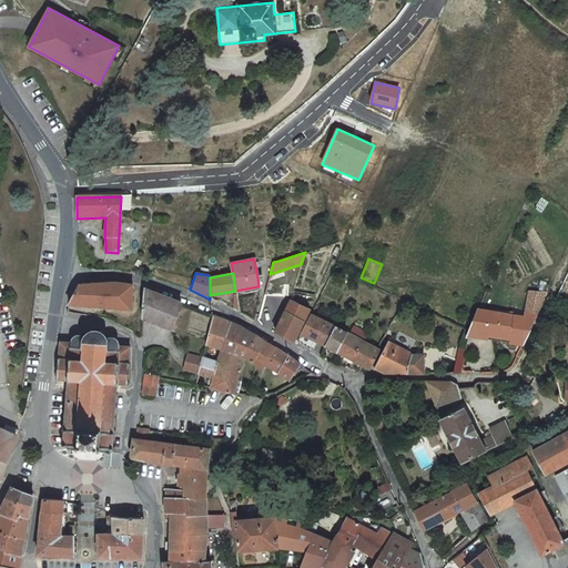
[(73,296),(69,305),(129,311),(132,286),(130,285),(121,284),(114,284),(113,284),(108,284),(95,284),(79,285),(73,296)]
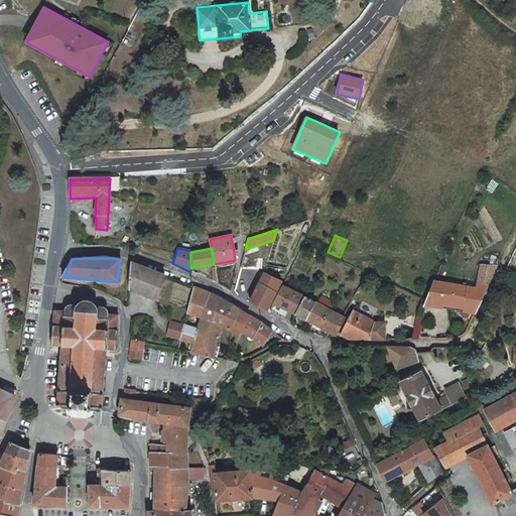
[(162,276),(130,264),(128,288),(155,299),(165,277),(162,276)]
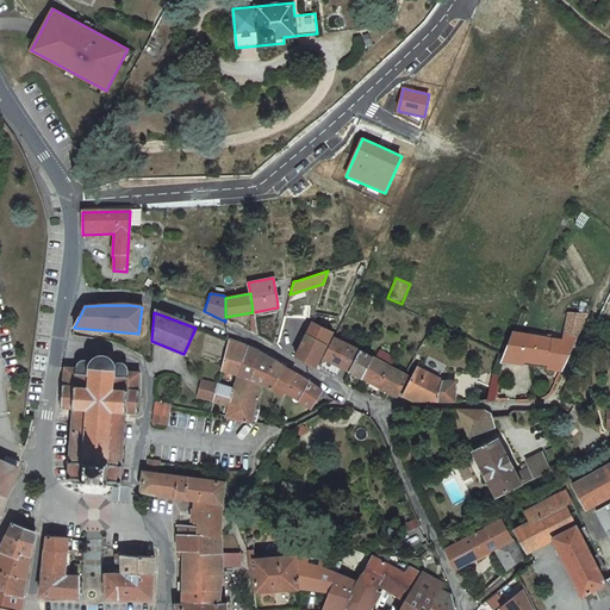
[(586,321),(589,315),(573,313),(566,334),(578,337),(586,321)]
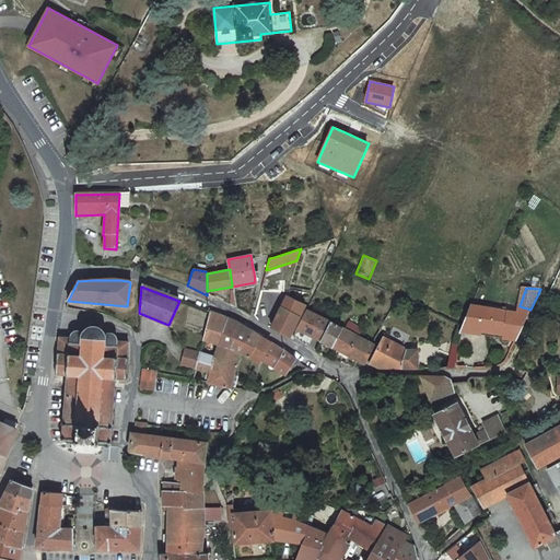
[(279,311),(272,328),(290,338),(305,305),(286,296),(288,290),(281,290),(260,290),(256,310),(279,311)]
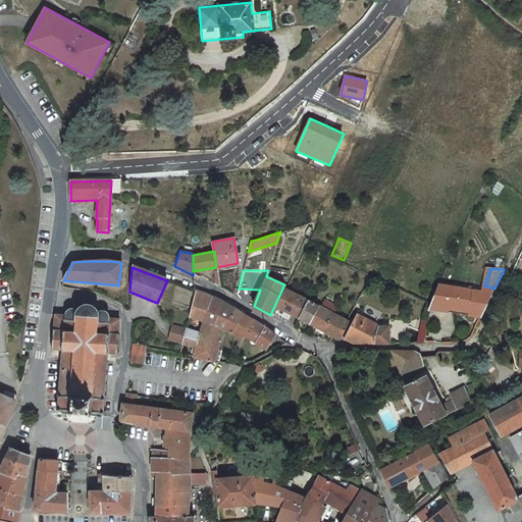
[(433,305),(432,309),(449,312),(450,308),(483,314),(488,302),(493,292),(494,289),(484,285),(482,291),(439,284),(433,305)]
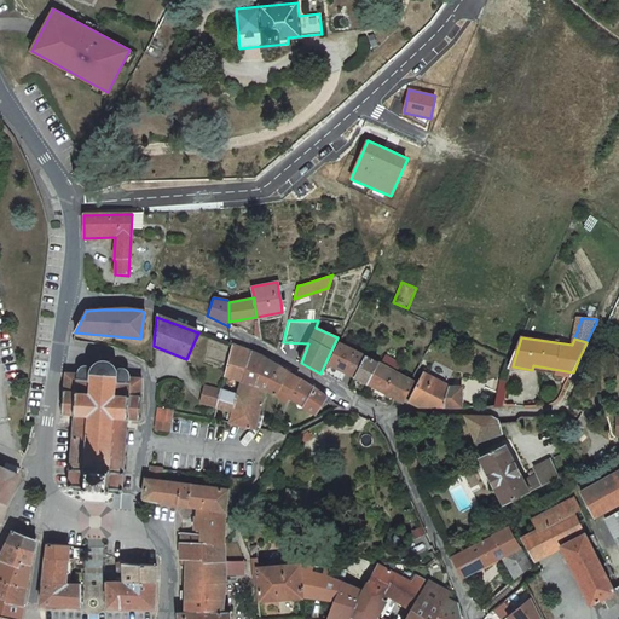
[(357,379),(366,358),(339,343),(329,364),(357,379)]
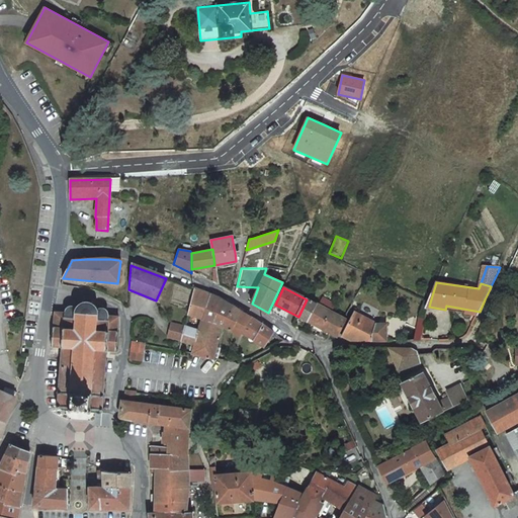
[(200,291),(194,288),(190,305),(187,315),(195,318),(199,320),(202,321),(203,317),(205,309),(210,295),(200,291)]
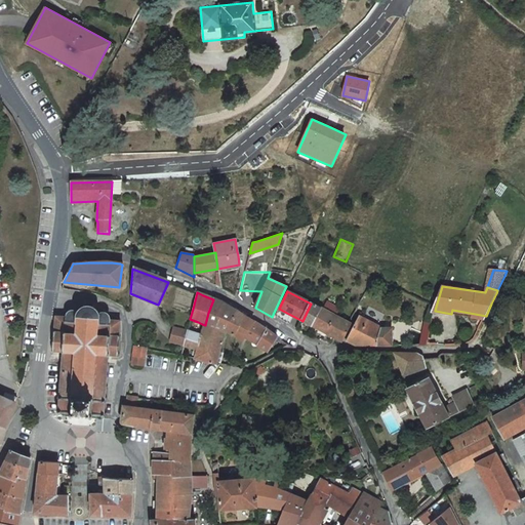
[(232,332),(234,332),(239,333),(246,316),(245,315),(243,314),(239,312),(234,309),(229,307),(224,304),(218,301),(213,299),(208,313),(206,321),(205,325),(216,328),(221,329),(226,330),(232,332)]
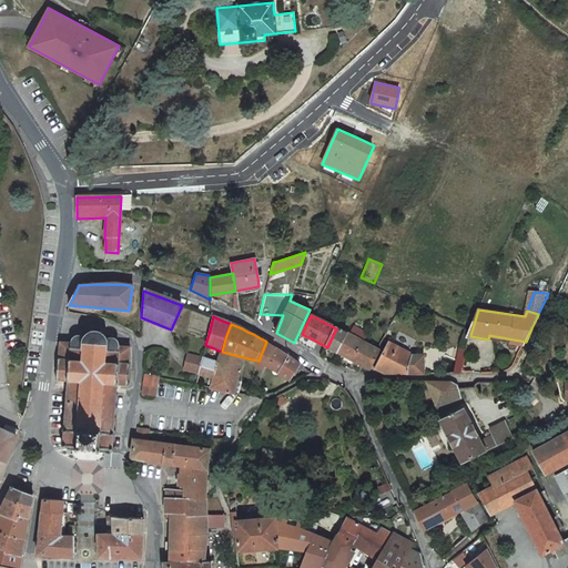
[(327,347),(337,353),(346,334),(336,328),(327,347)]
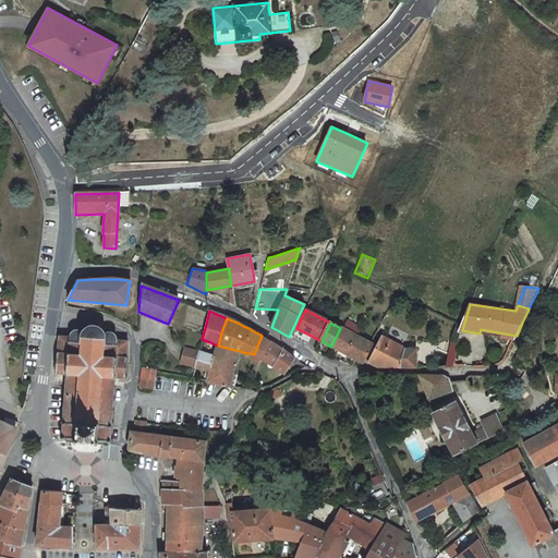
[(69,337),(59,336),(58,351),(55,350),(55,354),(58,355),(57,370),(55,370),(55,375),(59,375),(59,373),(65,374),(64,385),(62,384),(61,387),(64,388),(64,397),(61,397),(61,400),(64,400),(63,409),(60,409),(60,412),(63,412),(62,421),(59,421),(59,426),(62,426),(62,434),(59,434),(58,438),(61,438),(61,440),(64,440),(64,438),(73,439),(73,441),(76,441),(76,439),(97,440),(97,444),(99,444),(100,440),(108,441),(108,444),(111,445),(111,441),(113,441),(113,438),(111,438),(111,431),(114,431),(114,425),(112,425),(112,415),(114,416),(114,412),(112,412),(113,404),(116,404),(116,400),(113,400),(113,391),(117,391),(117,388),(114,388),(114,377),(122,377),(122,379),(126,379),(126,375),(124,375),(125,360),(128,361),(129,356),(125,356),(126,342),(118,341),(119,338),(116,338),(116,337),(114,335),(112,334),(110,332),(108,332),(107,331),(106,330),(104,329),(101,328),(101,326),(99,325),(99,327),(91,326),(91,324),(87,324),(87,326),(86,326),(84,327),(83,328),(81,330),(76,330),(72,335),(69,334),(69,337)]
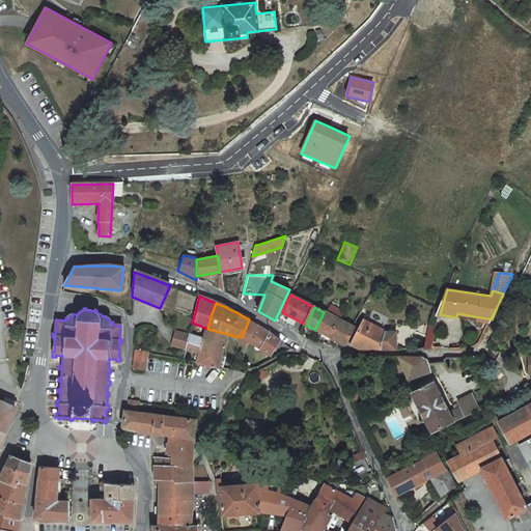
[(324,312),(315,330),(330,337),(338,319),(324,312)]
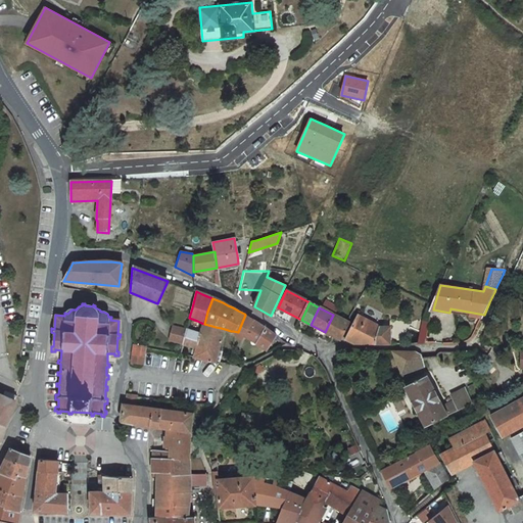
[(249,317),(245,315),(238,332),(244,336),(253,319),(249,317)]
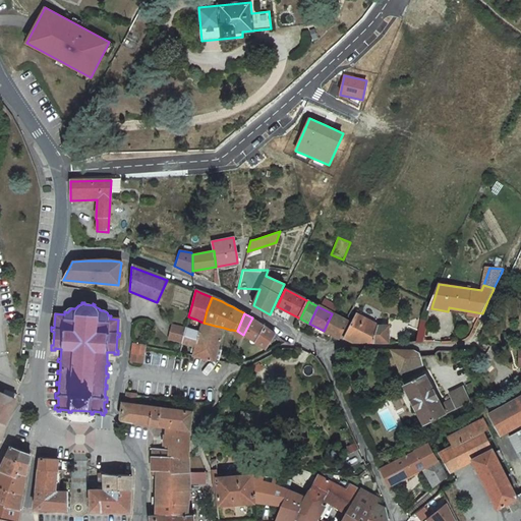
[(332,313),(324,331),(340,339),(348,323),(332,313)]
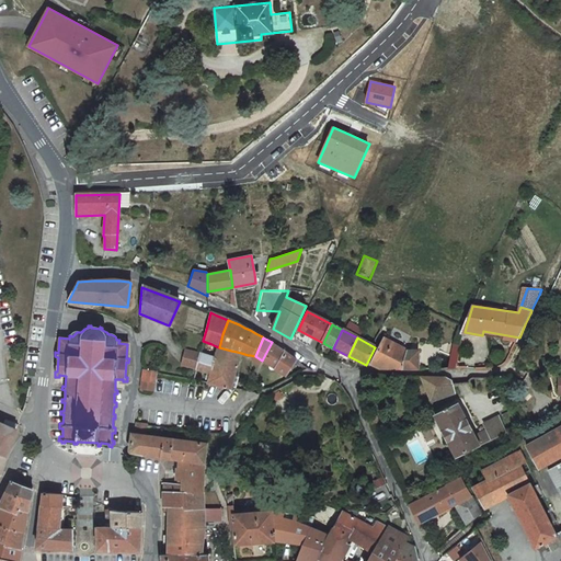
[(370,364),(379,369),(403,369),(419,370),(418,352),(409,351),(384,338),(370,364)]
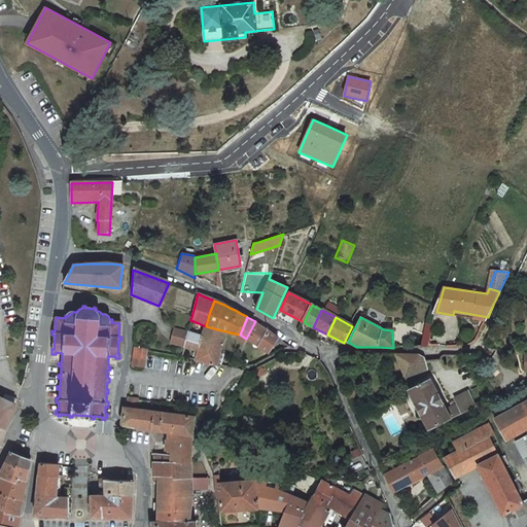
[(252,343),(262,326),(259,324),(255,321),(246,339),(252,343)]
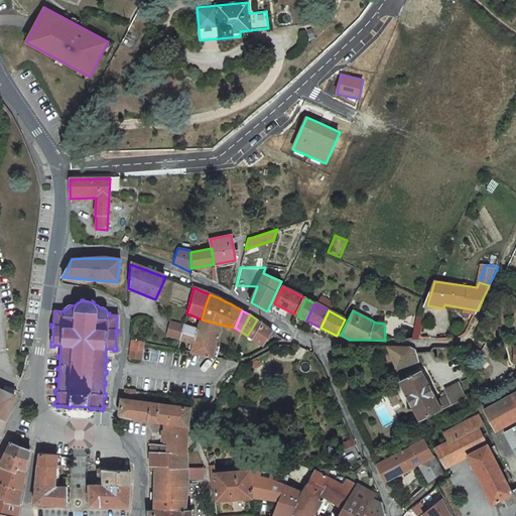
[(202,319),(199,329),(183,325),(181,334),(180,338),(195,342),(191,351),(207,354),(213,355),(222,325),(218,324),(213,323),(202,319)]
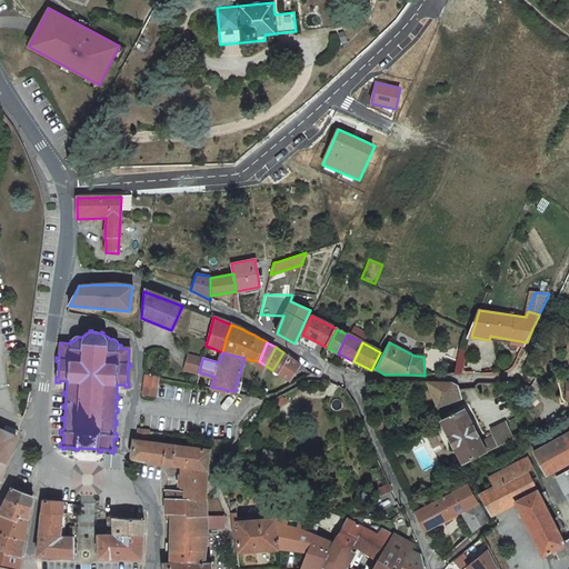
[(288,355),(283,352),(272,370),(289,381),(301,365),(299,363),(293,359),(288,355)]
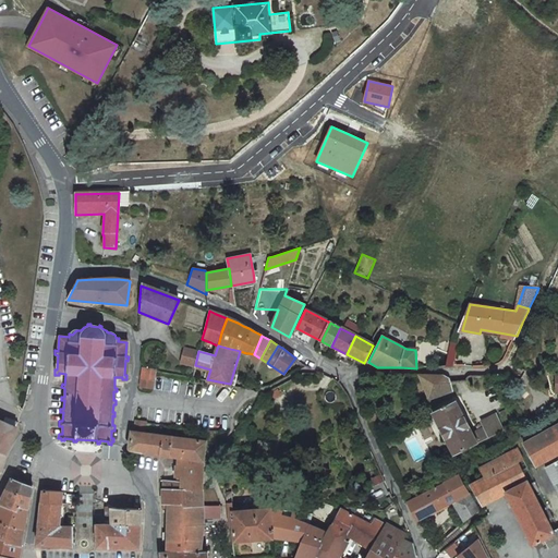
[(196,361),(198,351),(185,348),(181,362),(195,365),(196,361)]
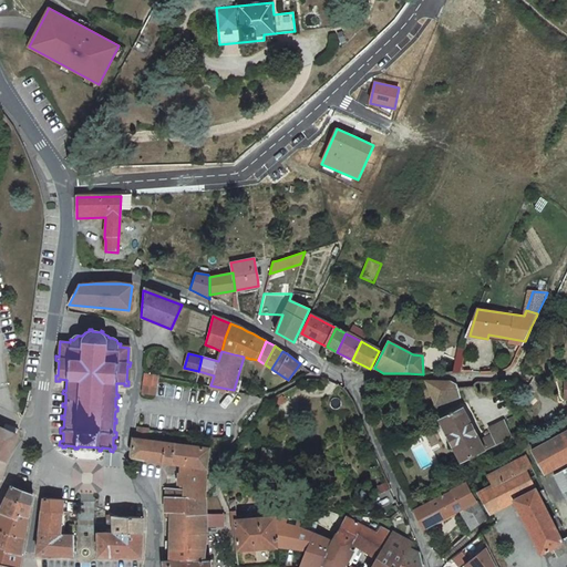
[(443,381),(425,381),(436,405),(461,397),(457,381),(453,381),(443,381)]
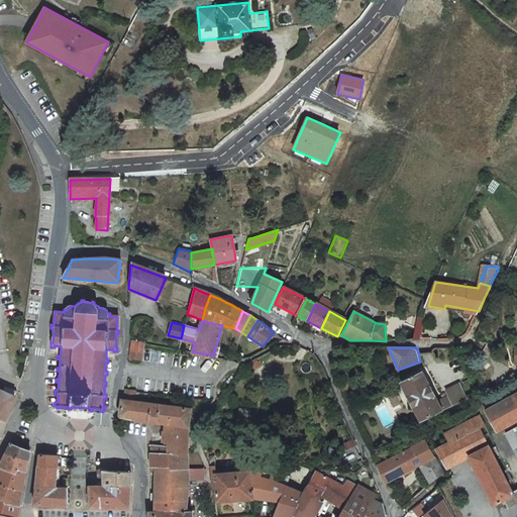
[(141,359),(142,351),(138,350),(138,354),(133,353),(133,357),(141,359)]
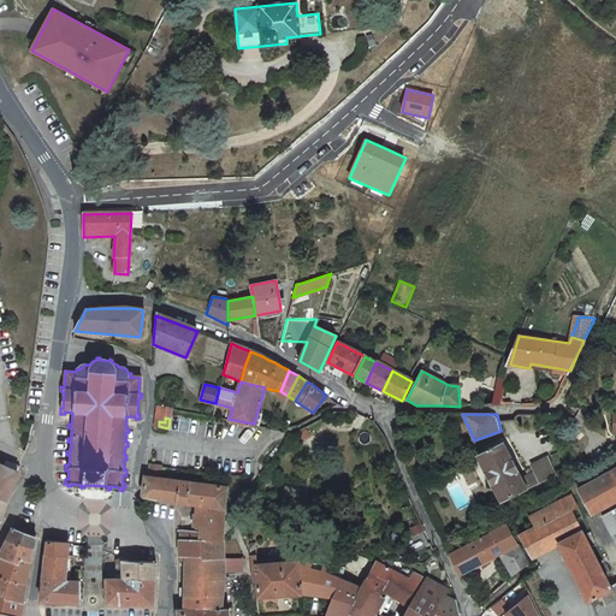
[(499,502),(555,475),(546,460),(531,467),(534,475),(521,480),(504,444),(493,449),(493,448),(489,450),(489,451),(478,457),(499,502)]
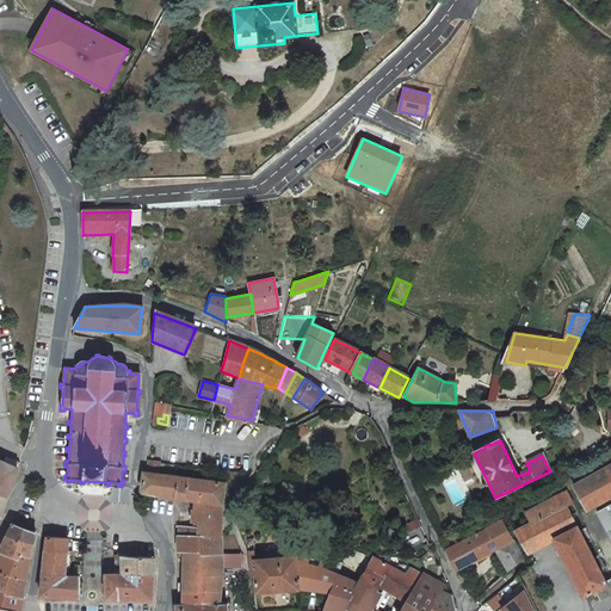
[(7,457),(6,462),(18,467),(19,463),(7,457)]
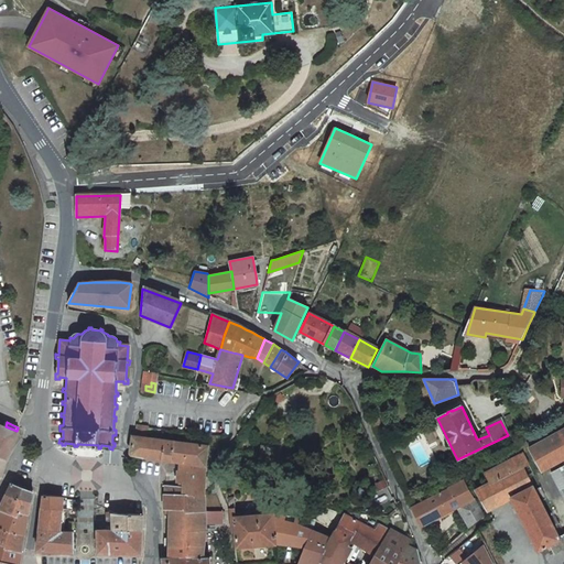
[(0,456),(6,459),(17,431),(6,426),(0,423),(0,456)]
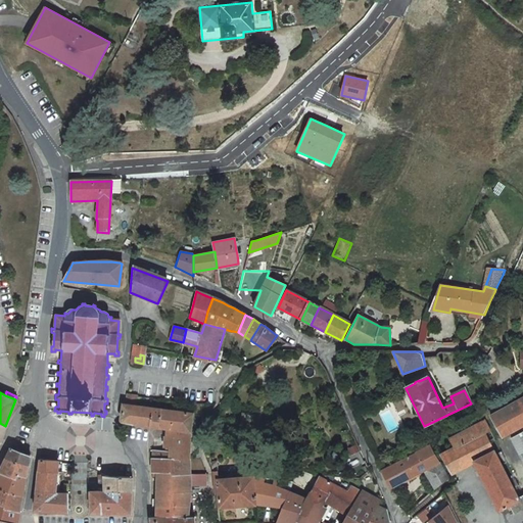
[(171,447),(171,452),(170,458),(190,460),(190,454),(190,435),(191,433),(191,430),(193,422),(194,411),(137,405),(138,394),(127,392),(126,403),(124,402),(121,421),(123,423),(137,425),(158,427),(168,428),(173,429),(172,436),(171,447)]
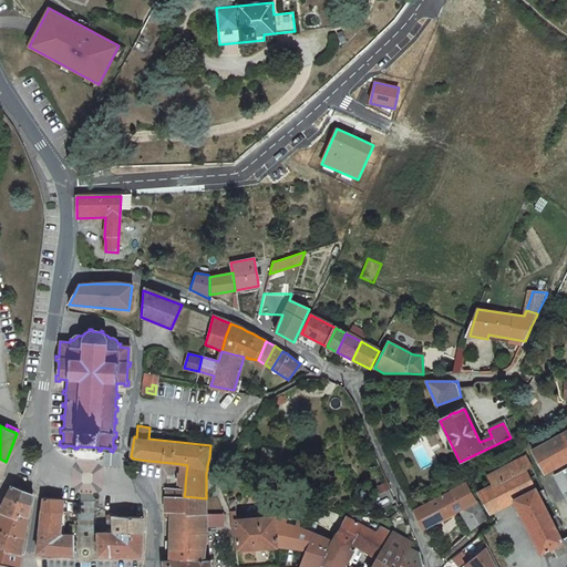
[(566,432),(532,452),(544,475),(566,463),(566,432)]
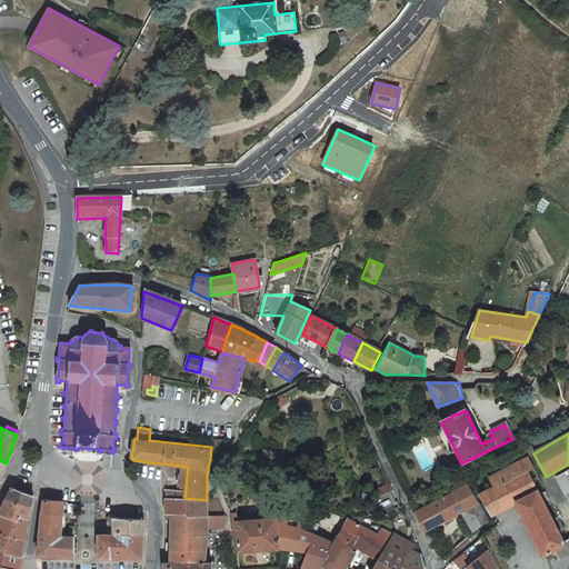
[(489,476),(496,488),(503,483),(515,505),(541,557),(555,550),(559,559),(568,553),(568,541),(563,546),(526,471),(532,467),(527,457),(489,476)]
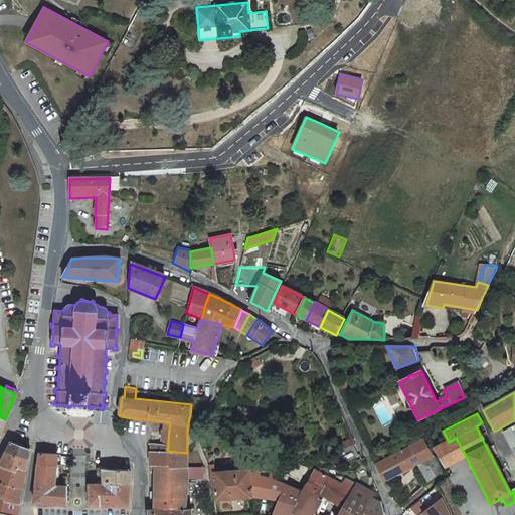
[(514,424),(503,432),(505,436),(509,444),(514,453),(514,424)]
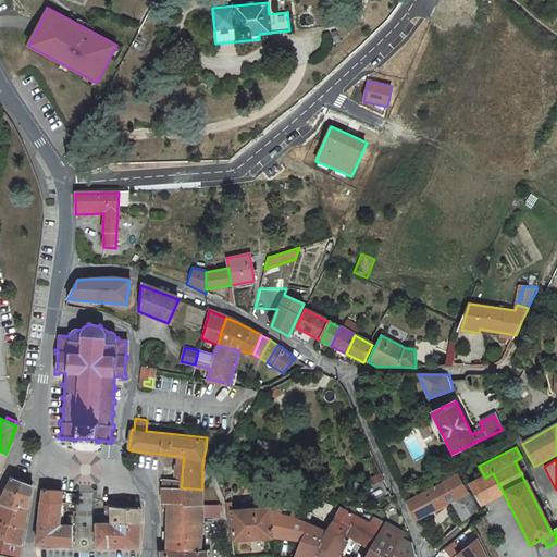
[(469,485),(480,505),(504,494),(493,473),(485,478),(469,485)]
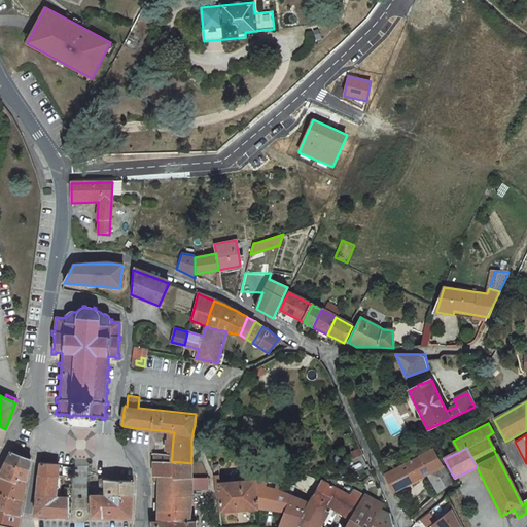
[(10,452),(6,462),(31,466),(33,456),(23,454),(10,452)]
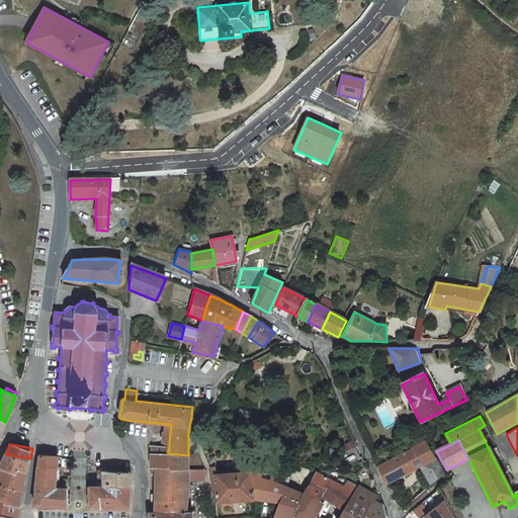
[(385,482),(386,485),(419,466),(428,480),(430,483),(430,485),(443,475),(425,444),(421,446),(411,451),(411,452),(379,468),(381,472),(385,482)]
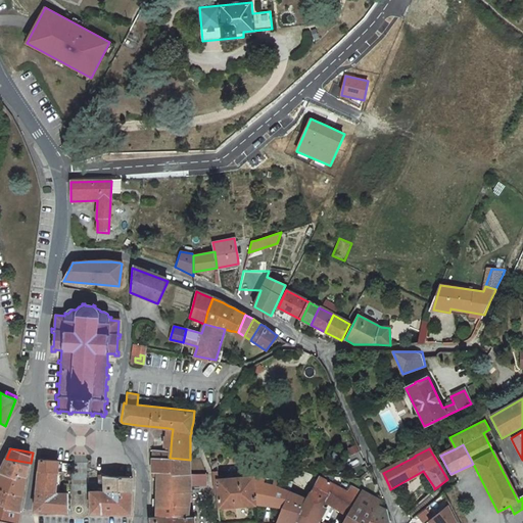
[(152,473),(157,473),(190,476),(190,475),(190,460),(170,458),(171,452),(153,450),(152,461),(152,473)]
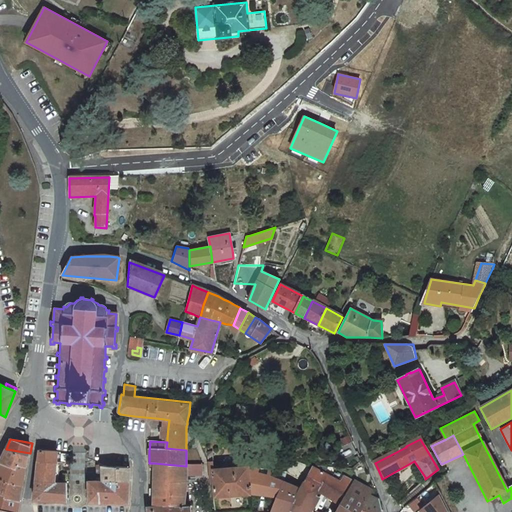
[(30,453),(6,449),(2,455),(0,459),(0,461),(17,465),(18,461),(28,463),(29,459),(30,453)]
